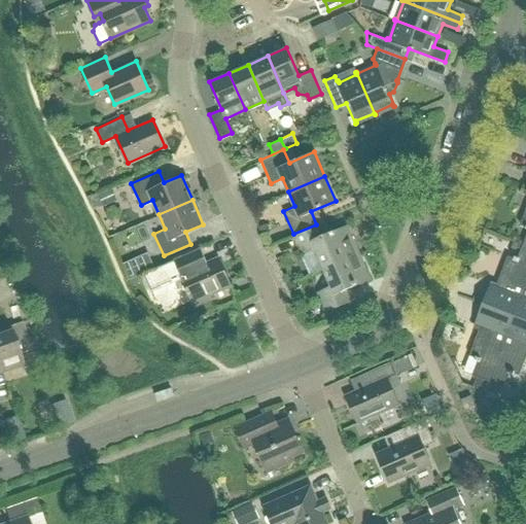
[(314,248),(322,267),(358,251),(346,224),(321,236),(317,224),(292,235),(301,254),(314,248)]
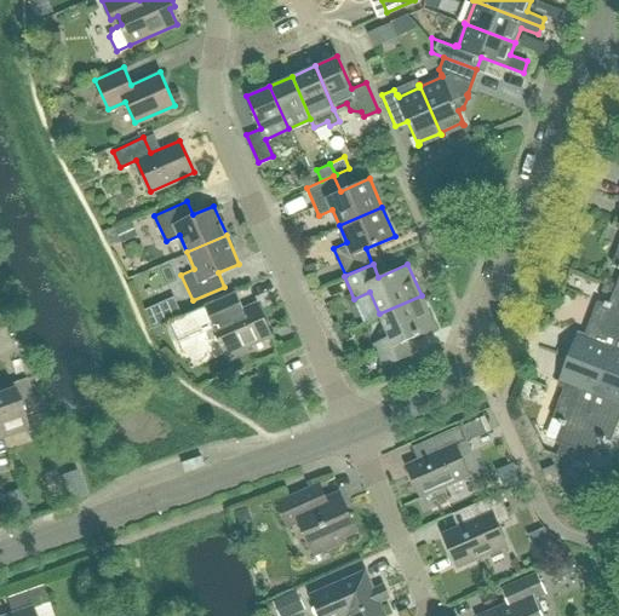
[(578,329),(567,355),(603,369),(618,329),(618,286),(615,286),(609,301),(605,300),(603,301),(597,299),(584,333),(578,329)]
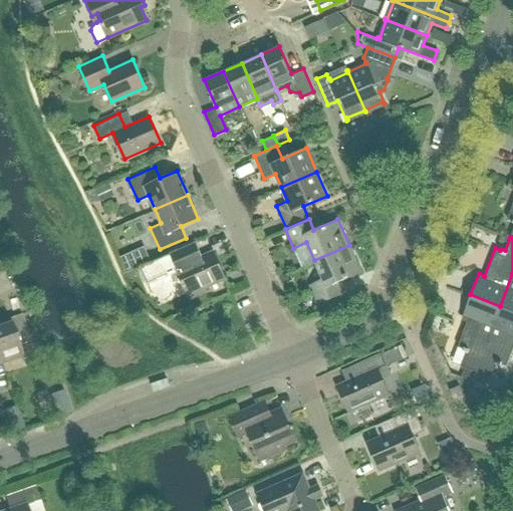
[(146,281),(172,269),(176,267),(189,296),(205,289),(204,286),(224,277),(213,251),(199,257),(197,253),(200,252),(195,241),(139,265),(146,281)]
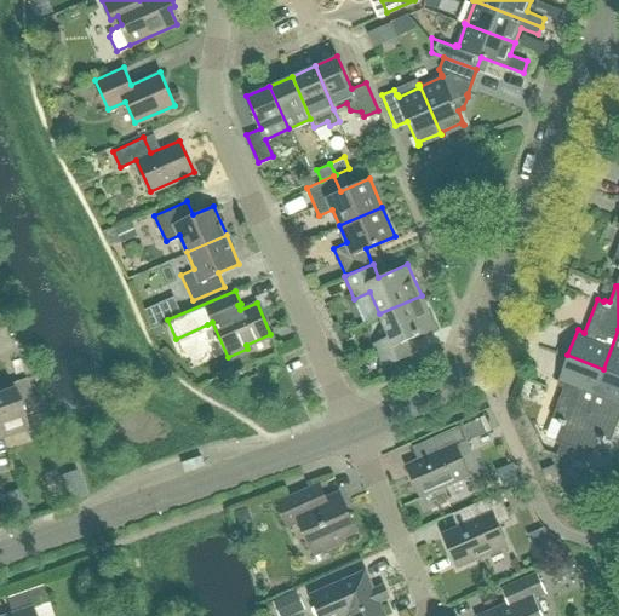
[(422,295),(379,314),(389,335),(373,343),(384,364),(412,352),(406,339),(435,327),(422,295)]
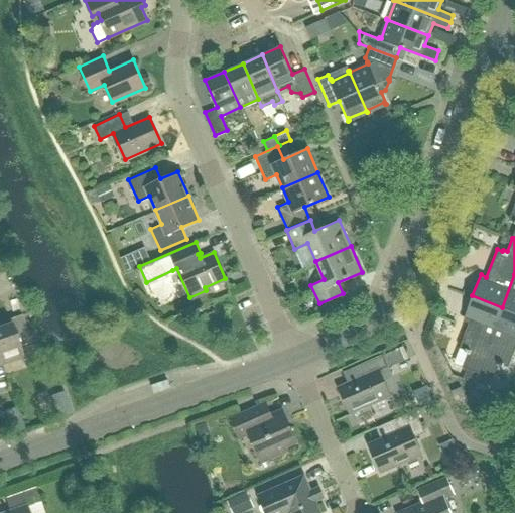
[(514,274),(502,307),(514,311),(514,274)]
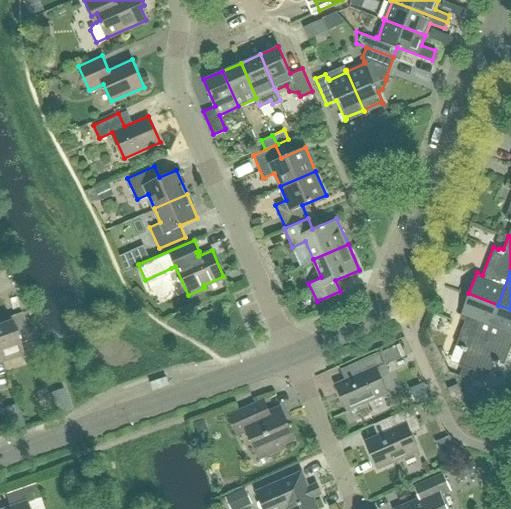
[(473,369),(498,305),(468,293),(460,314),(466,317),(455,344),(461,346),(460,348),(464,349),(458,363),(462,365),(458,373),(469,378),(473,369)]
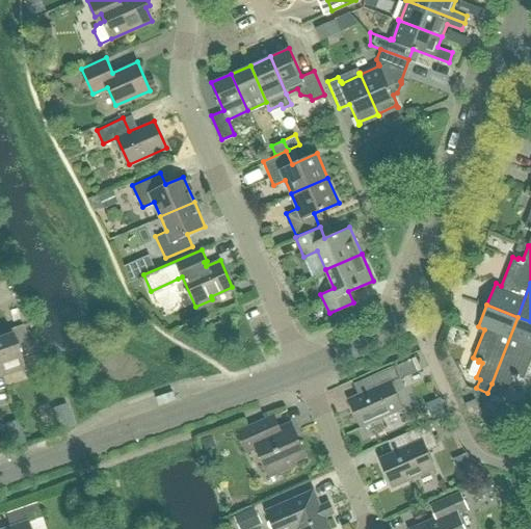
[(530,321),(518,317),(492,384),(507,390),(513,375),(518,376),(518,375),(524,377),(530,358),(530,321)]
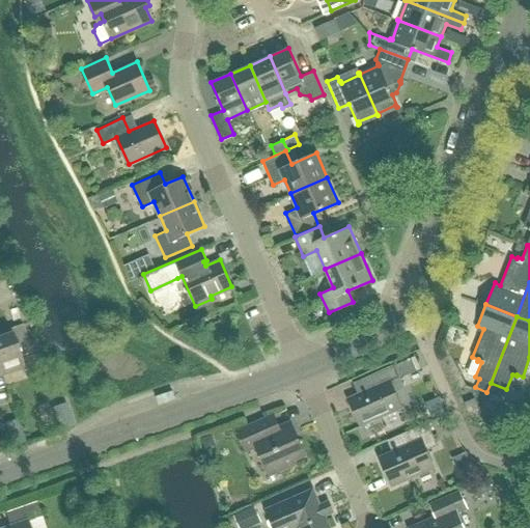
[(21,327),(0,334),(0,374),(23,366),(19,355),(30,351),(21,323),(20,324),(21,327)]
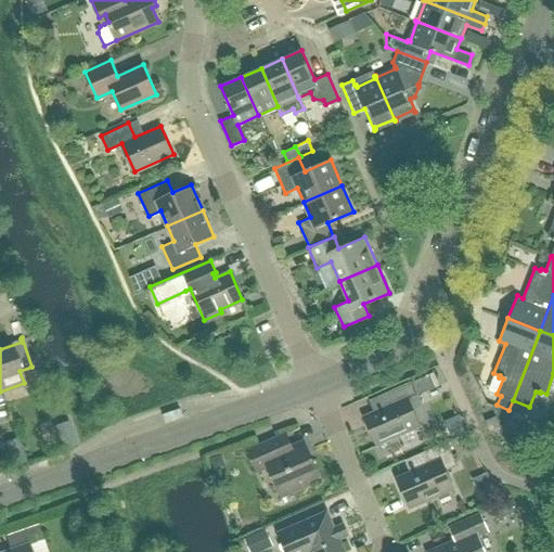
[(376,444),(419,425),(425,422),(427,415),(417,395),(434,388),(427,372),(388,390),(393,402),(364,415),(376,444)]
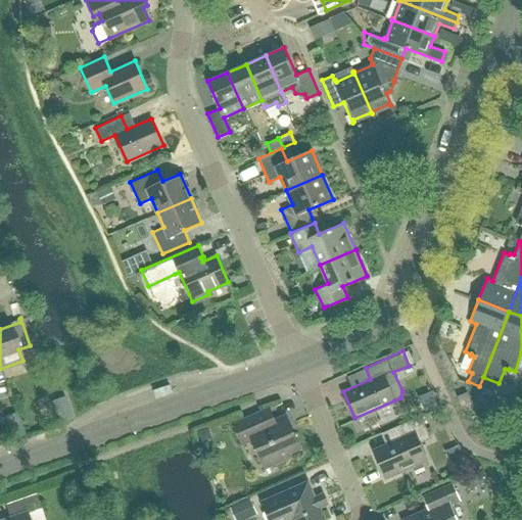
[(467,391),(457,395),(461,405),(471,400),(467,391)]
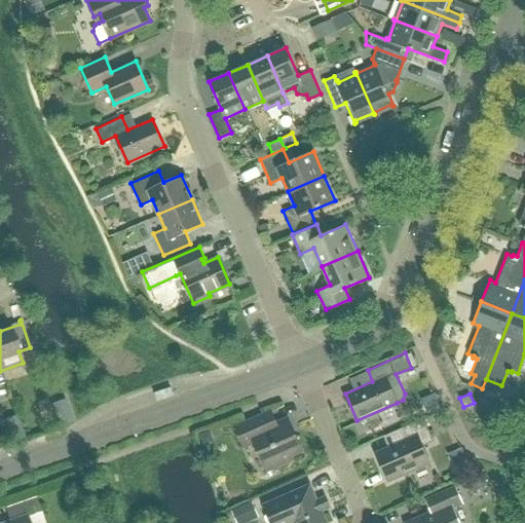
[(277,424),(270,409),(234,425),(244,446),(253,442),(259,454),(263,452),(270,469),(293,458),(291,455),(302,450),(289,419),(277,424)]
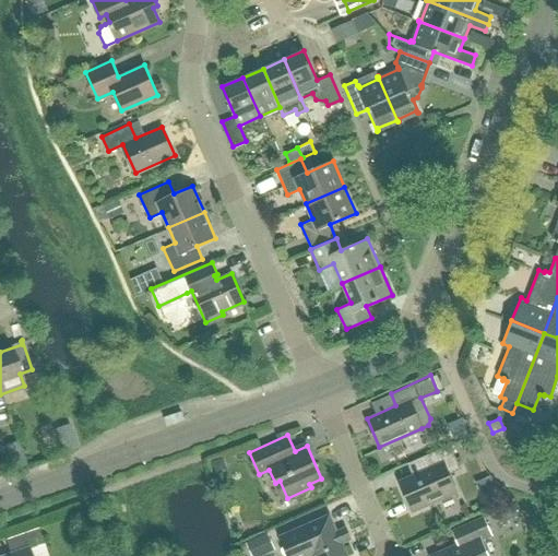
[(460,468),(450,444),(426,454),(430,466),(399,481),(412,510),(455,491),(448,473),(460,468)]
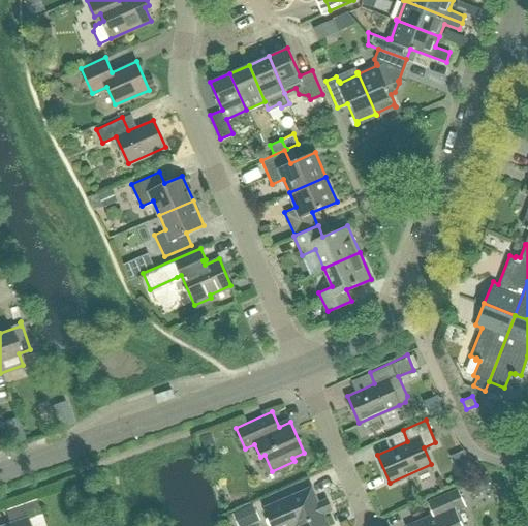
[(23,439),(20,430),(8,434),(11,442),(23,439)]
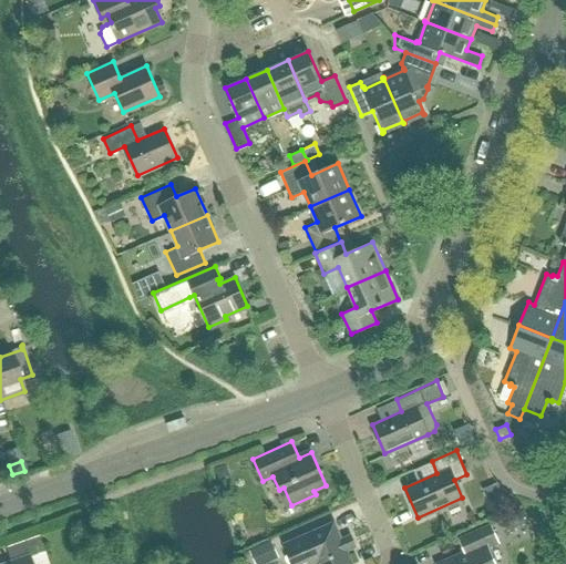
[(505,524),(526,515),(522,504),(501,513),(505,524)]
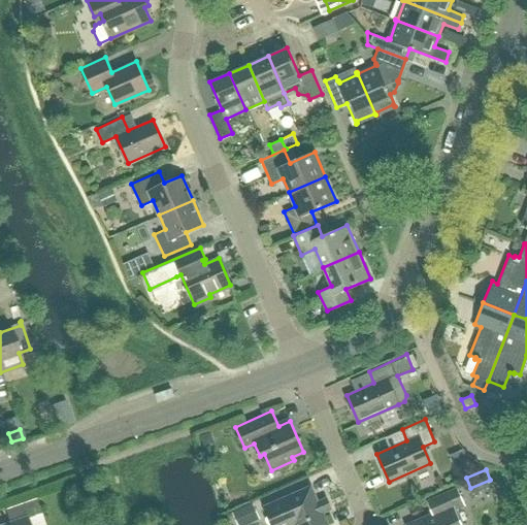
[(318,500),(316,496),(310,485),(264,504),(273,524),(292,524),(295,524),(328,524),(322,512),(326,510),(322,499),(318,500)]
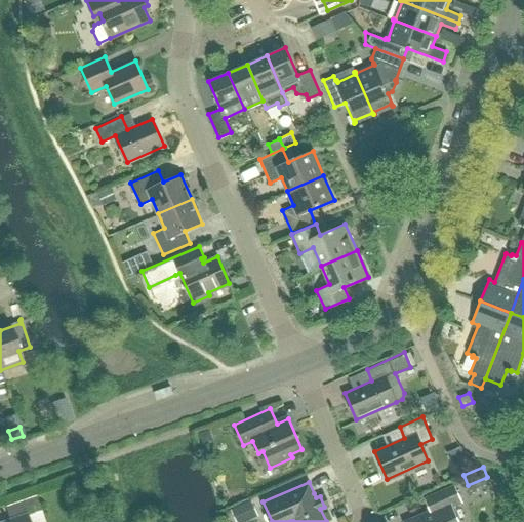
[(459,500),(453,486),(427,497),(432,511),(406,521),(456,521),(449,505),(459,500)]
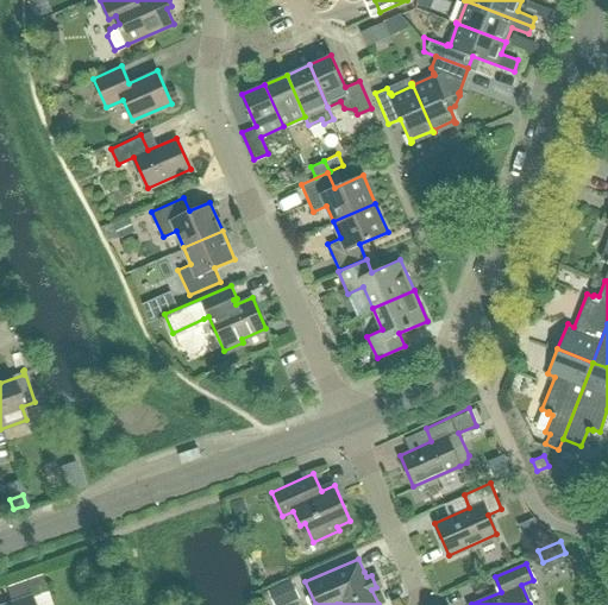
[(31,604),(29,596),(45,590),(41,573),(13,583),(18,599),(0,604),(31,604)]
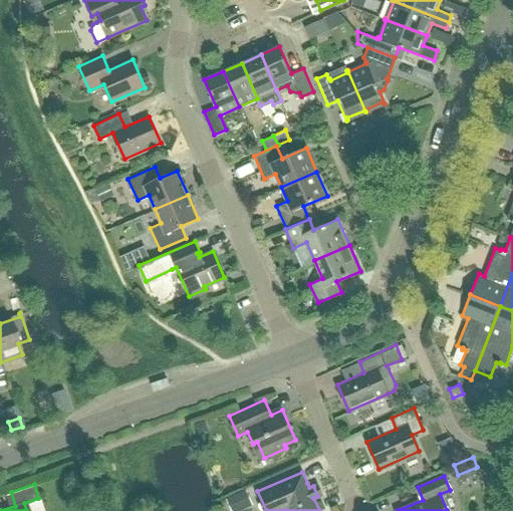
[(226,497),(232,510),(235,510),(253,503),(245,488),(226,497)]
